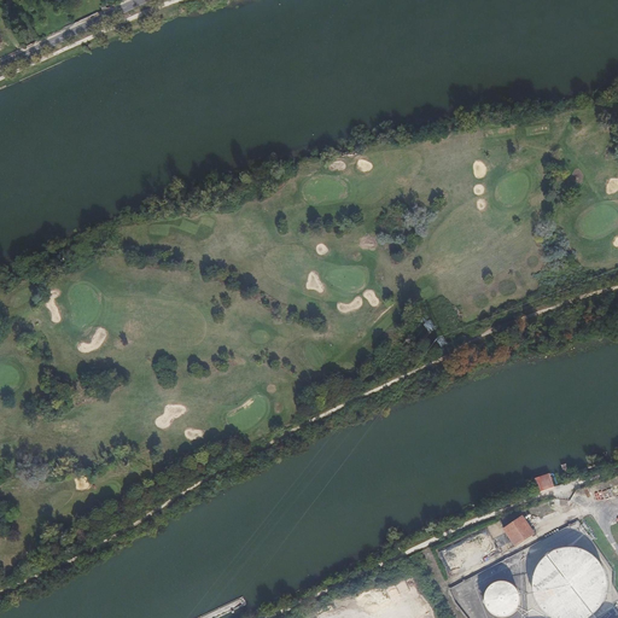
[(552,473),(535,479),(536,483),(540,494),(557,488),(552,477),(552,473)]
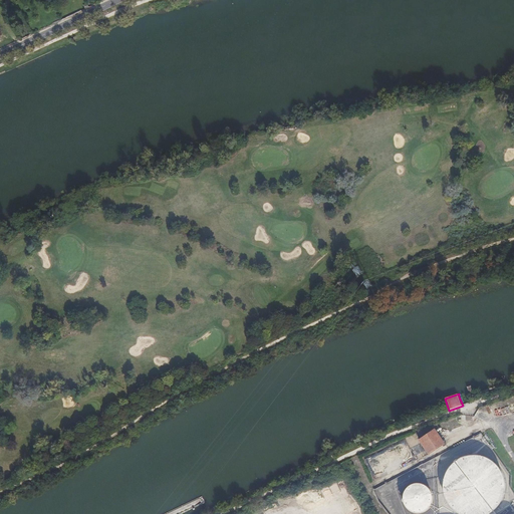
[(508,407),(499,409),(501,416),(510,414),(508,407)]
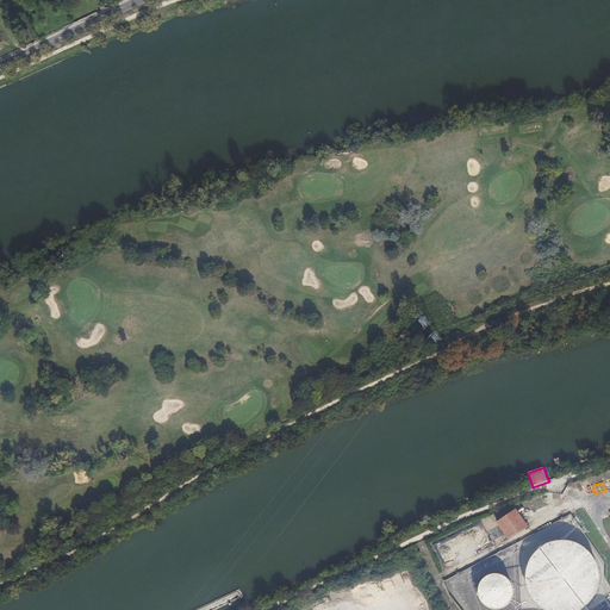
[(529,527),(517,509),(498,521),(510,540),(529,527)]
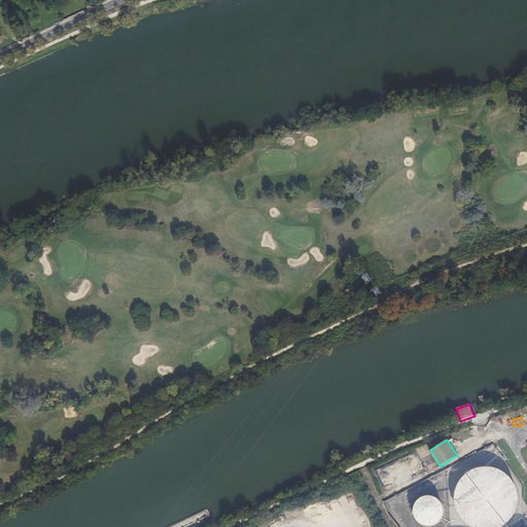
[(514,482),(507,475),(503,471),(495,467),(488,466),(480,467),(470,471),(462,478),(458,484),(456,489),(455,494),(455,503),(458,514),(464,522),(469,526),(470,526),(501,526),(502,526),(512,520),(515,515),(518,505),(519,496),(517,489),(514,482)]
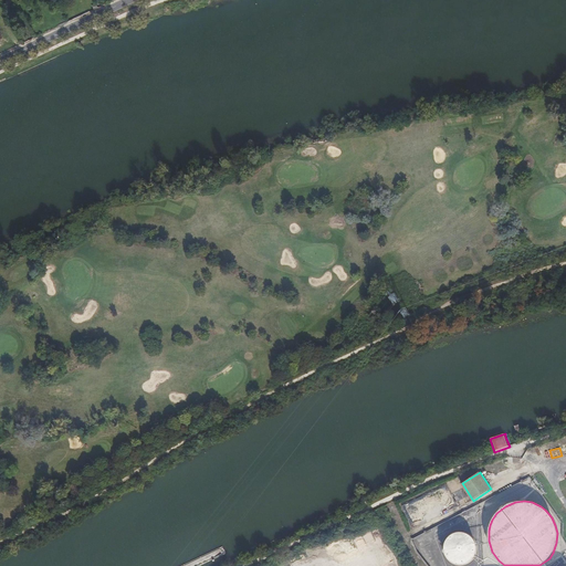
[(474,541),(471,537),(467,534),(462,533),(458,533),(456,534),(451,536),(449,538),(447,541),(446,544),(444,547),(444,551),(446,554),(447,557),(449,561),(451,563),(456,565),(458,565),(463,565),(469,564),(471,562),(473,559),(475,557),(477,553),(477,547),(475,543),(474,541)]
